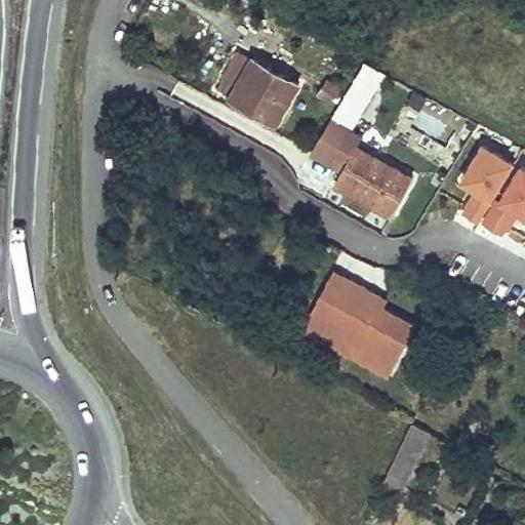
[(296,82),(267,66),(237,49),(216,88),(274,120),(296,82)]
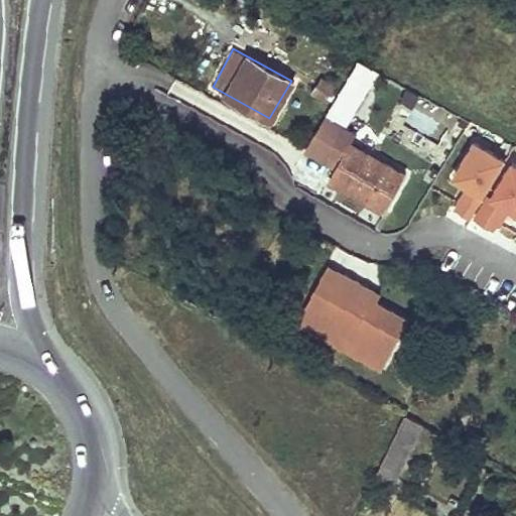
[(374,72),(356,61),(348,76),(326,114),(308,141),(339,159),(332,171),(351,182),(348,188),(383,209),(403,173),(348,143),(354,131),(344,124),(365,86),(374,72)]
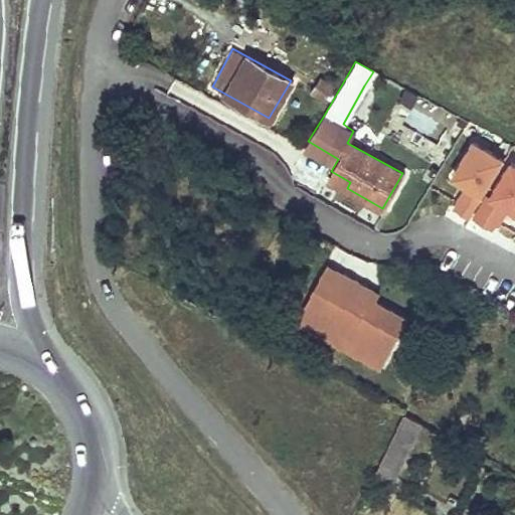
[(311,90),(318,95),(324,99),(332,86),(320,77),(311,90)]
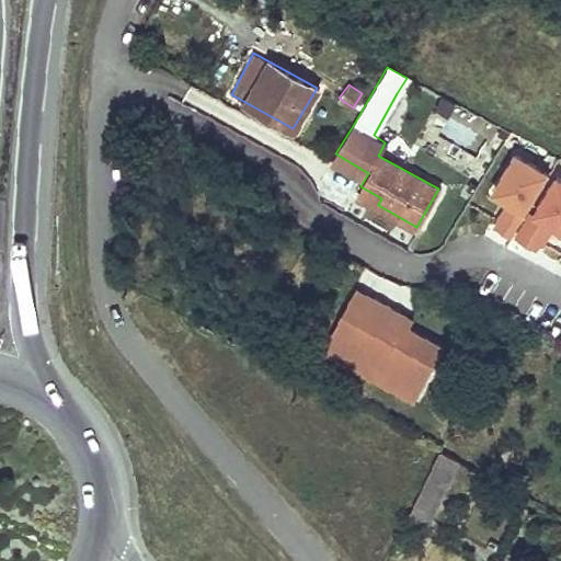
[(496,229),(512,238),(549,175),(515,156),(492,193),(512,204),(496,229)]
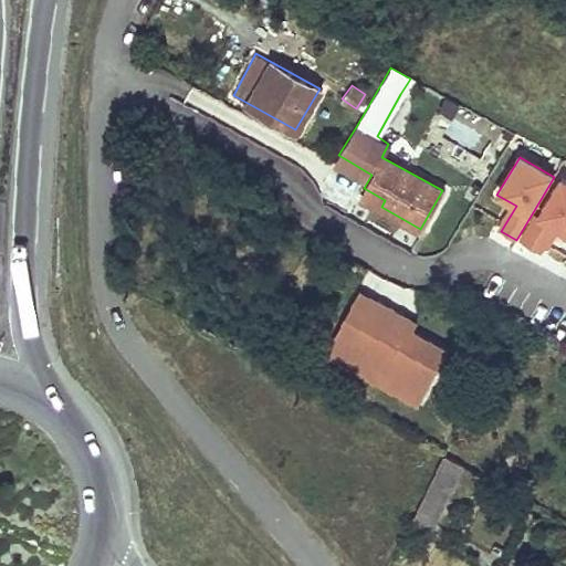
[(565,182),(562,180),(523,243),(538,251),(553,227),(565,234),(565,182)]
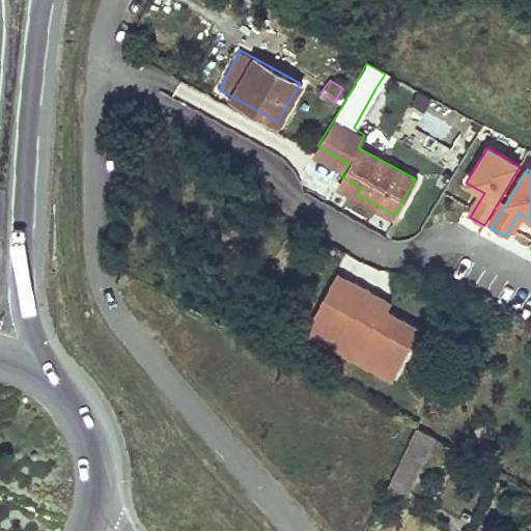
[(361,188),(341,176),(338,183),(358,194),(361,188)]
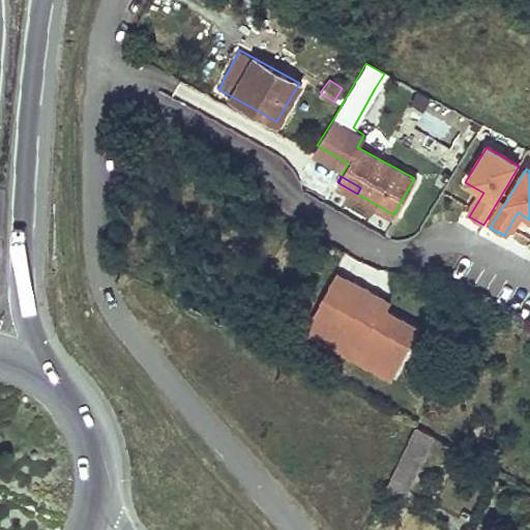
[(418,328),(376,304),(380,297),(351,282),(345,294),(328,285),(313,314),(329,323),(327,327),(398,366),(418,328)]
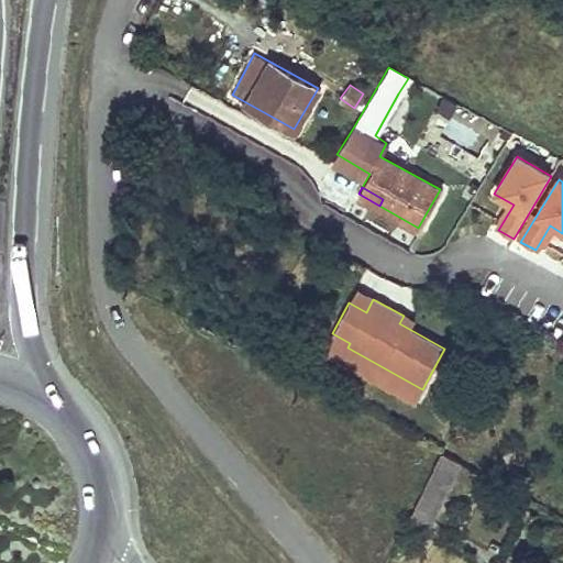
[(427,526),(443,494),(459,462),(440,452),(409,517),(427,526)]
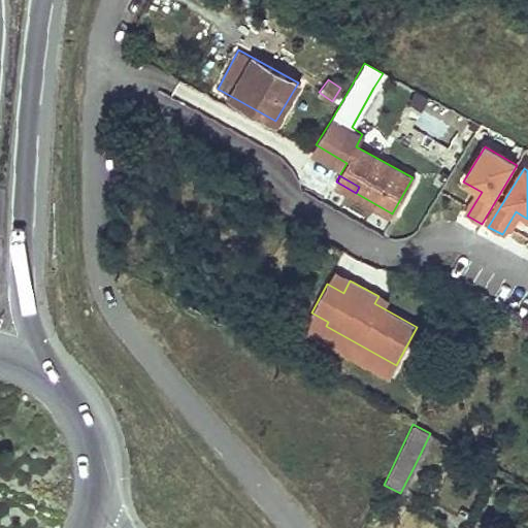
[(473,461),(471,465),(468,469),(482,476),(486,468),(473,461)]
